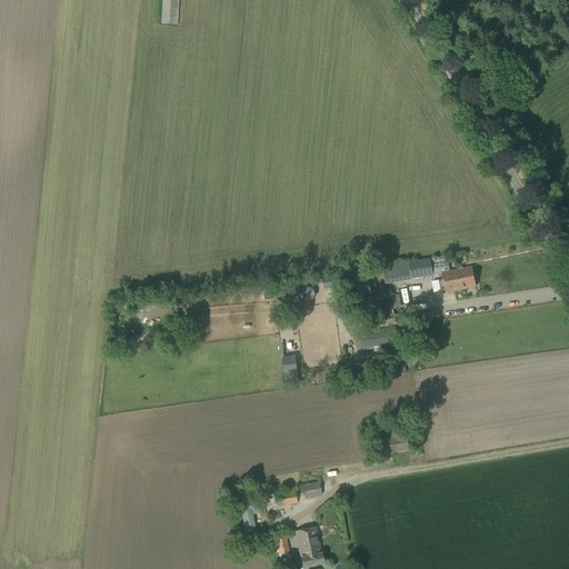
[(177,26),(179,0),(161,0),(160,25),(177,26)]
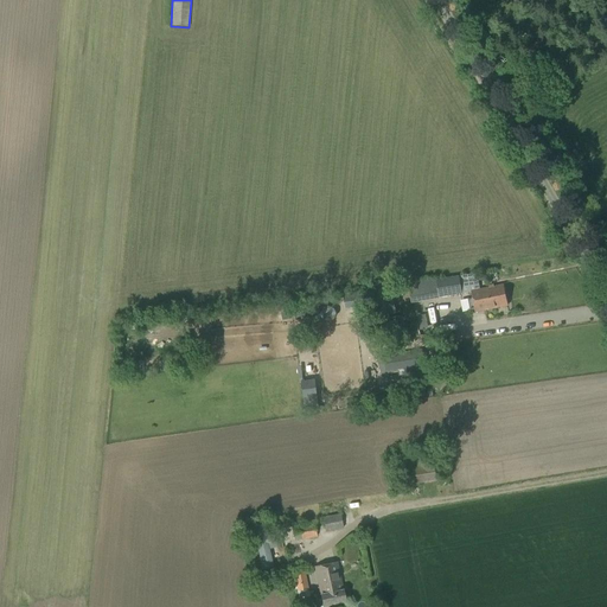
[(411,302),(462,294),(461,286),(470,283),(468,275),(459,276),(408,285),(411,302)]
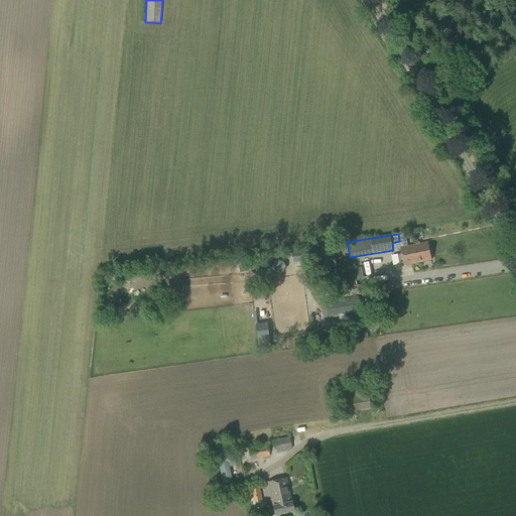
[(412,264),(432,260),(429,242),(401,247),(402,253),(398,255),(400,264),(404,263),(405,266),(412,264)]
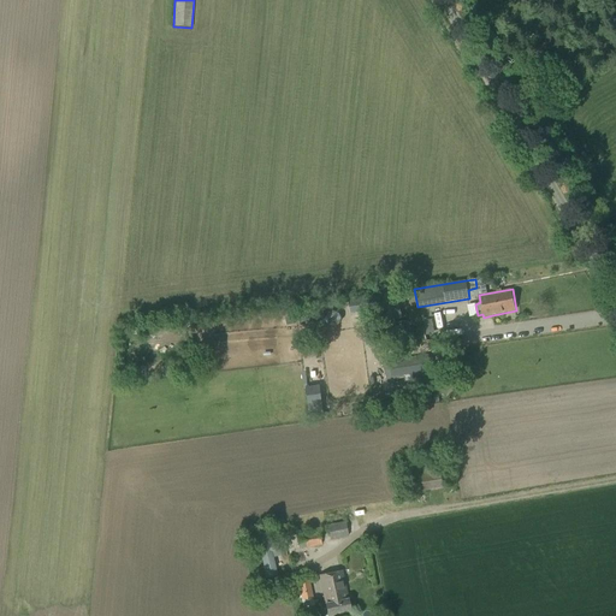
[(361,312),(379,309),(377,300),(360,302),(361,312)]
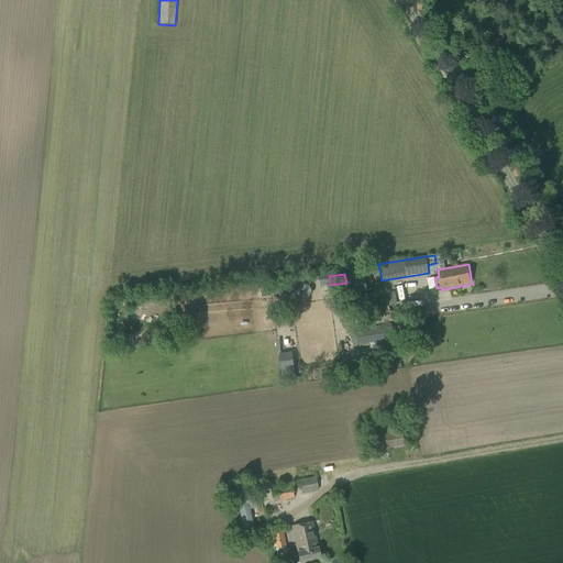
[(365,275),(352,277),(353,285),(352,286),(353,293),(367,291),(366,284),(365,275)]
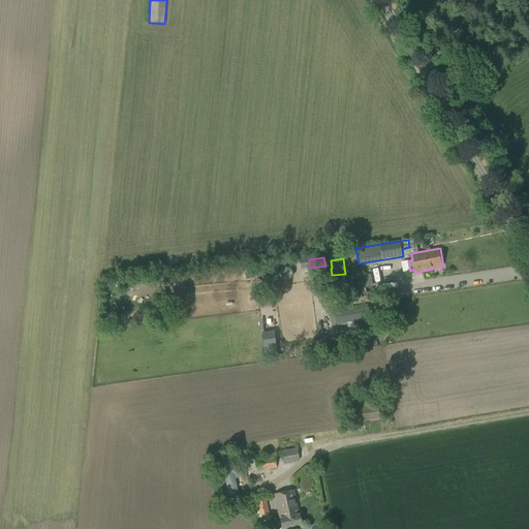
[(280,275),(280,276),(281,276),(281,277),(281,278),(282,279),(283,280),(284,280),(284,281),(285,281),(286,281),(287,281),(288,281),(289,281),(290,280),(291,280),(291,279),(292,279),(292,278),(292,277),(293,277),(293,276),(293,275),(293,274),(293,273),(293,272),(292,272),(292,271),(291,270),(290,270),(290,269),(289,269),(288,269),(287,269),(287,268),(286,268),(286,269),(285,269),(284,269),(283,269),(283,270),(282,270),(282,271),(281,271),(281,272),(281,273),(281,274),(280,274),(280,275)]
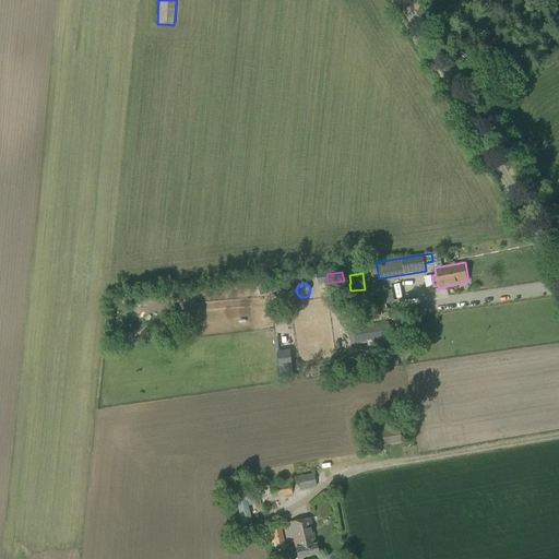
[(328,288),(328,289),(328,290),(329,290),(329,292),(329,293),(330,293),(330,294),(331,294),(332,294),(332,295),(333,295),(334,295),(335,295),(336,294),(337,294),(337,293),(339,293),(339,292),(340,292),(340,290),(340,289),(340,288),(340,287),(340,286),(340,285),(339,285),(339,284),(337,284),(337,283),(336,283),(335,283),(334,283),(333,283),(332,283),(331,283),(331,284),(330,284),(329,285),(329,286),(328,286),(328,287),(328,288)]
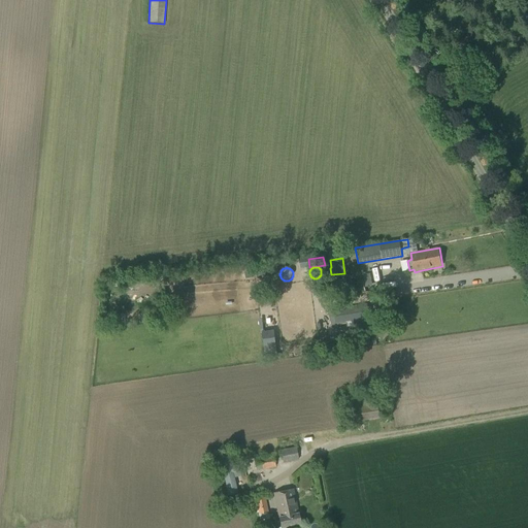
[(369,319),(367,303),(329,309),(330,318),(336,317),(338,324),(369,319)]
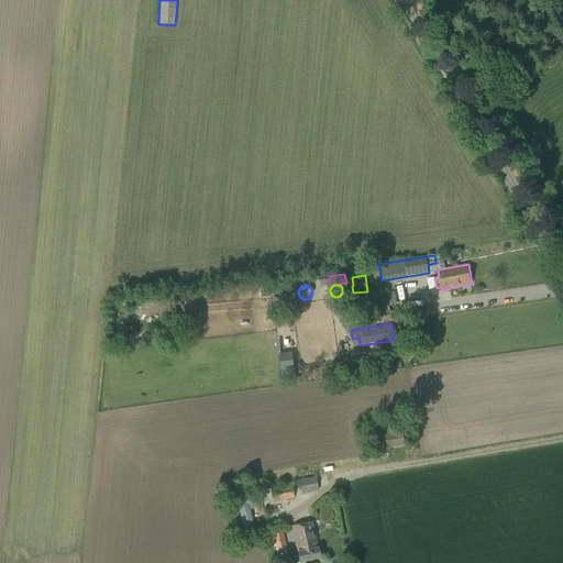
[(282,372),(294,371),(291,353),(279,354),(282,372)]
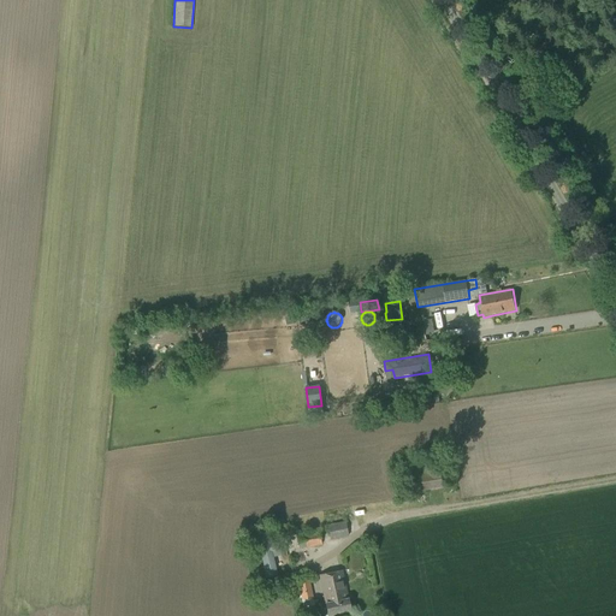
[(440,467),(439,463),(410,468),(412,477),(414,492),(444,487),(444,485),(451,484),(449,469),(448,466),(440,467)]
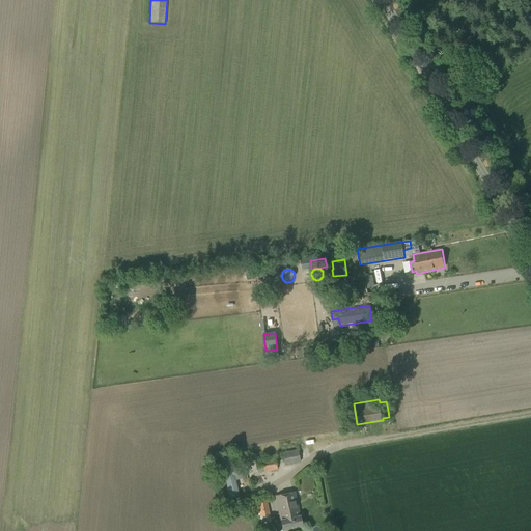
[(285,465),(300,462),(297,450),(283,453),(285,465)]
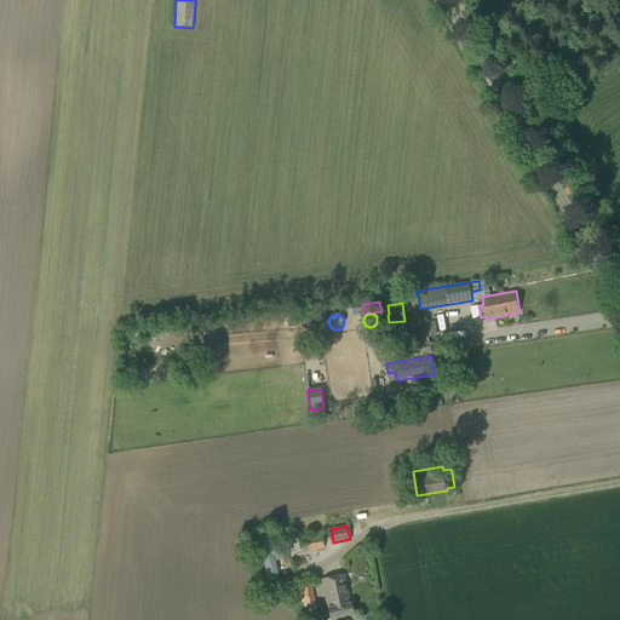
[(271,546),(268,530),(257,533),(258,541),(268,581),(279,579),(274,561),(282,558),(281,554),(283,552),(281,545),(271,546)]
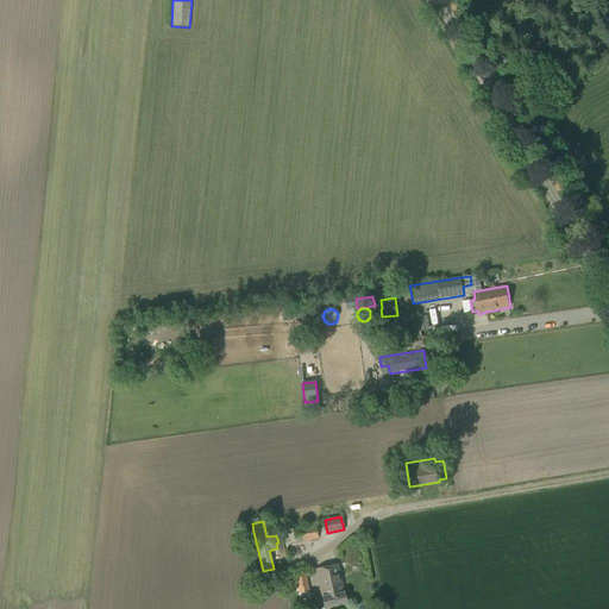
[(296,542),(318,539),(316,527),(294,531),(296,542)]
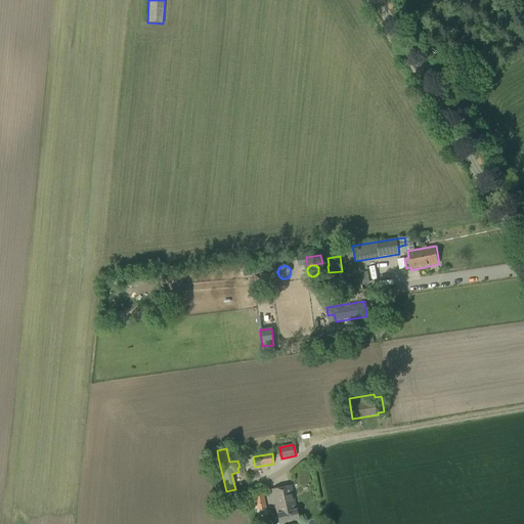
[(279,523),(298,519),(291,486),(272,490),(279,523)]
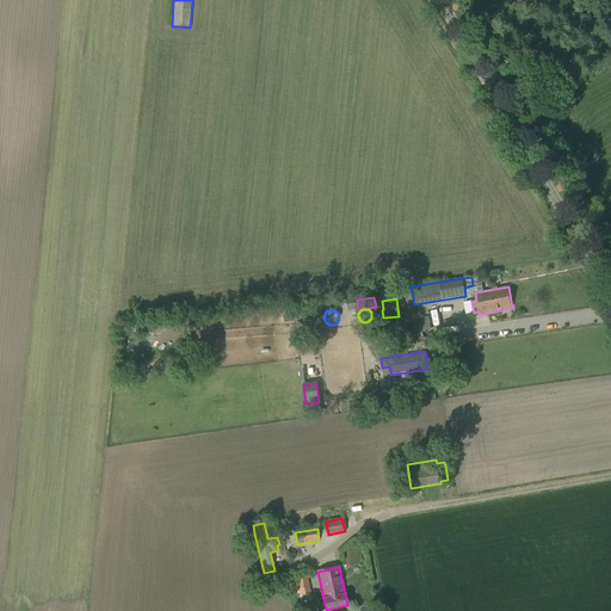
[(298,594),(310,592),(307,573),(295,575),(298,594)]
